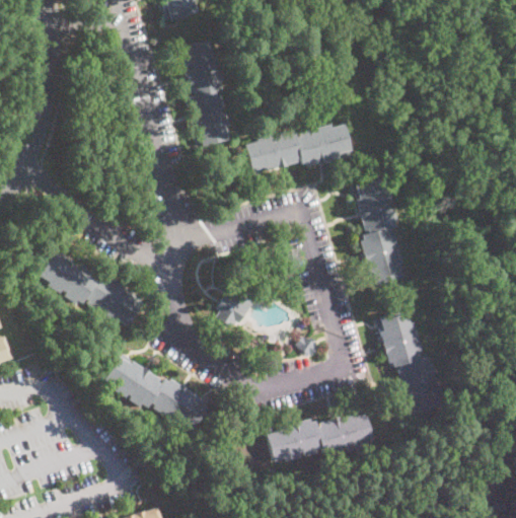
[(195,0),(198,8),(200,7),(201,10),(169,20),(168,19),(171,18),(168,8),(164,9),(161,0),(195,0)]
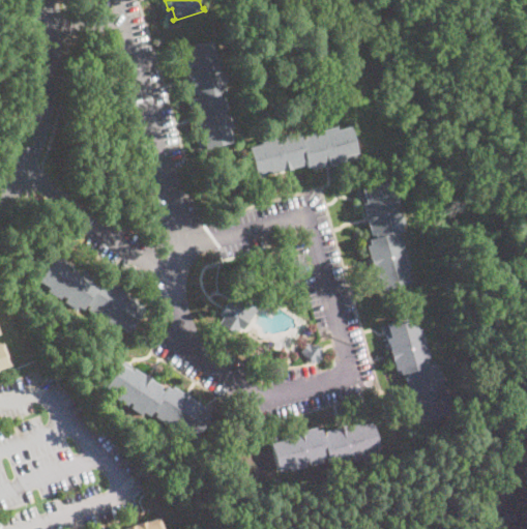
[(212,42),(214,49),(218,48),(224,67),(222,67),(222,70),(226,69),(229,84),(226,85),(228,91),(222,92),(224,98),(227,97),(229,109),(226,109),(227,115),(231,114),(234,128),(231,129),(234,143),(208,150),(204,136),(200,138),(192,106),(195,105),(194,99),(200,97),(199,95),(195,96),(186,63),(189,62),(186,49),(212,42)]
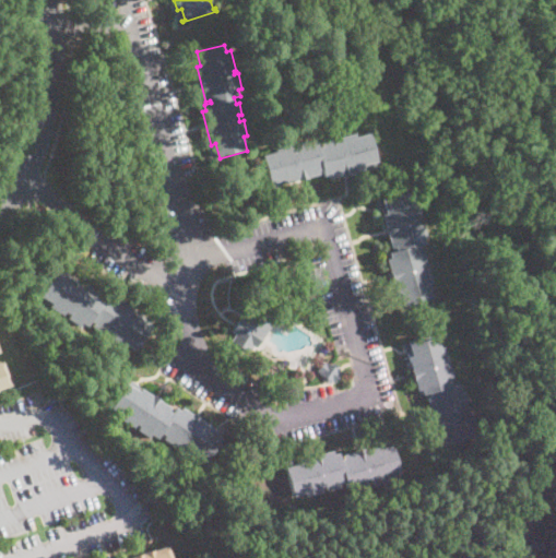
[(371,134),(379,163),(366,166),(367,170),(349,175),(332,179),(331,176),(327,177),(324,170),(321,171),(322,176),(305,180),(287,185),(286,181),(273,185),(265,155),(279,152),(278,149),(293,144),(293,147),(298,146),(297,143),(311,139),(312,143),(319,141),(320,147),(324,146),(323,143),(338,140),(339,143),(343,142),(342,138),(357,134),(358,138),(371,134)]
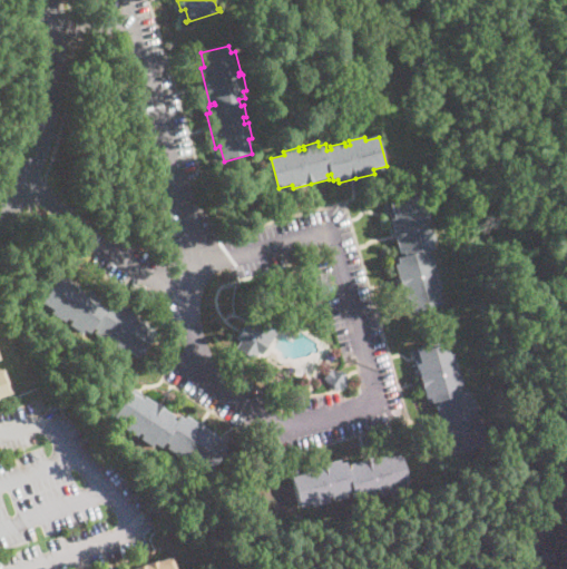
[(421,196),(424,209),(428,208),(432,223),(429,224),(431,229),(433,228),(438,244),(433,245),(434,251),(429,252),(430,257),(433,256),(443,291),(440,292),(443,304),(413,312),(410,300),(407,301),(401,281),(397,265),(400,264),(398,257),(402,256),(398,235),(393,215),(390,215),(389,212),(388,207),(421,196)]
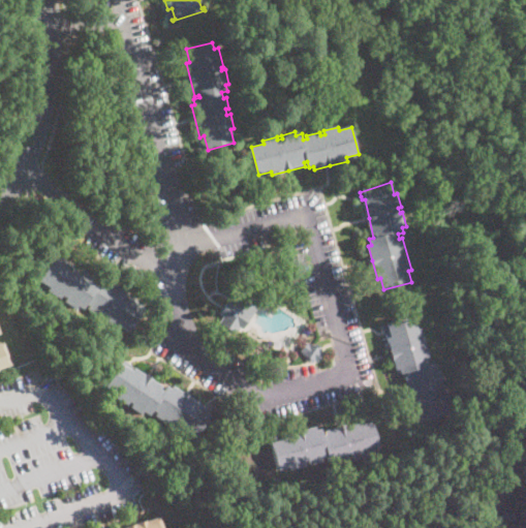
[(56,257),(68,266),(69,264),(97,281),(95,283),(98,285),(103,278),(136,299),(135,301),(146,308),(129,335),(104,320),(107,316),(104,315),(100,317),(90,310),(93,306),(89,304),(85,310),(80,307),(78,309),(66,302),(68,299),(64,296),(62,299),(50,291),(53,287),(41,280),(56,257)]
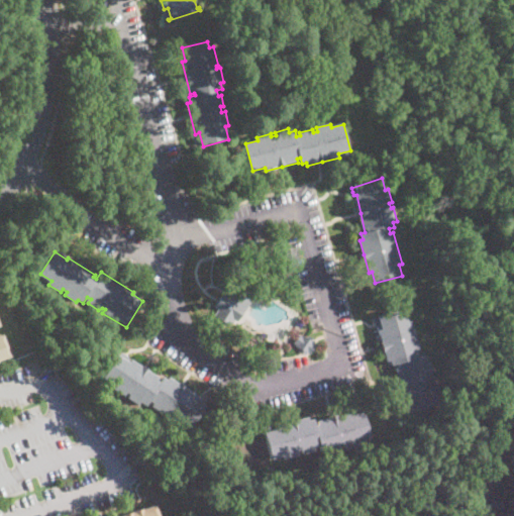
[(232,292),(246,302),(242,307),(246,310),(238,322),(235,320),(230,328),(215,317),(220,310),(216,307),(224,296),(227,298),(232,292)]
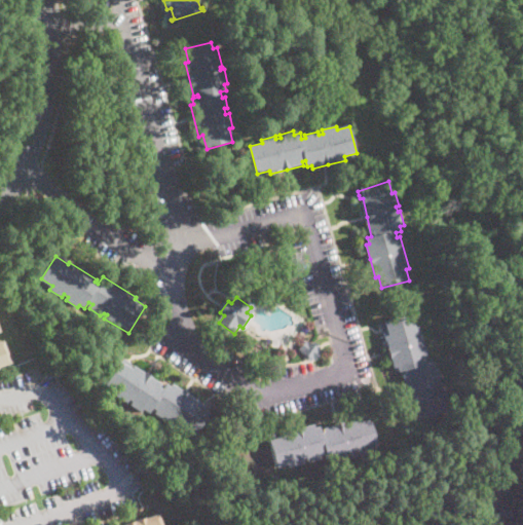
[(413,314),(417,328),(420,327),(428,357),(425,358),(426,363),(433,361),(435,367),(438,366),(447,398),(443,399),(446,412),(419,419),(415,407),(413,407),(404,375),(407,374),(406,371),(400,372),(398,368),(396,368),(391,352),(386,333),(384,333),(383,330),(382,326),(413,314)]
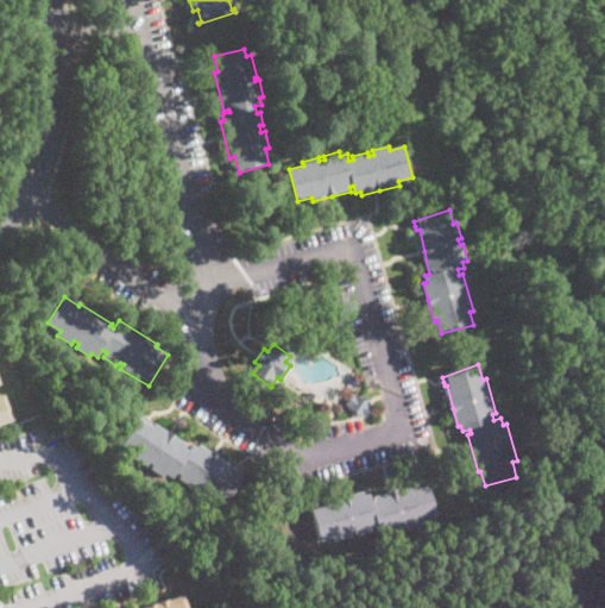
[(0,396),(4,395),(12,421),(0,425),(0,396)]
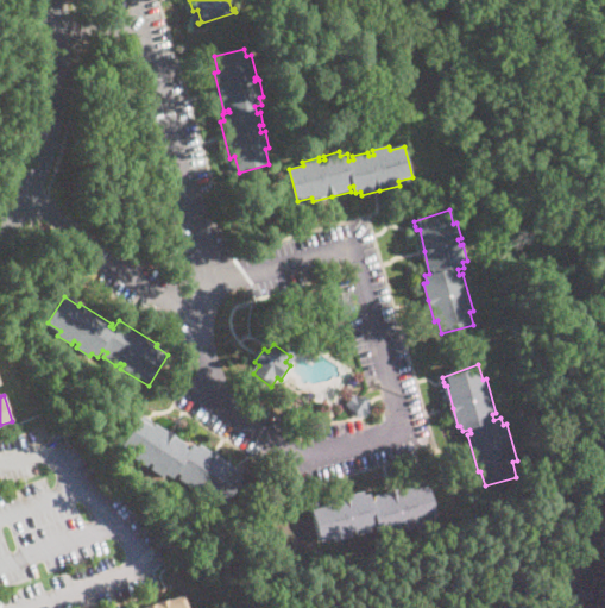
[(355,395),(358,396),(358,395),(365,399),(366,397),(373,402),(372,405),(373,405),(372,406),(375,408),(367,419),(366,418),(365,418),(364,418),(363,420),(354,415),(355,412),(350,408),(351,407),(348,406),(355,395)]
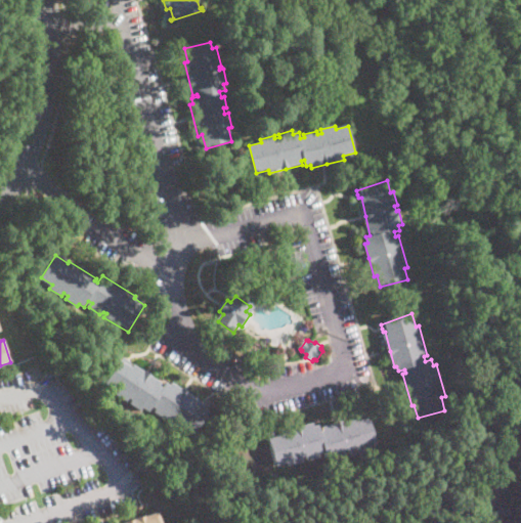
[(121,358),(105,381),(117,388),(115,392),(141,410),(142,407),(148,410),(153,405),(157,407),(155,410),(180,429),(182,426),(192,433),(211,405),(173,381),(171,384),(167,382),(163,387),(161,385),(163,382),(125,357),(123,360),(121,358)]
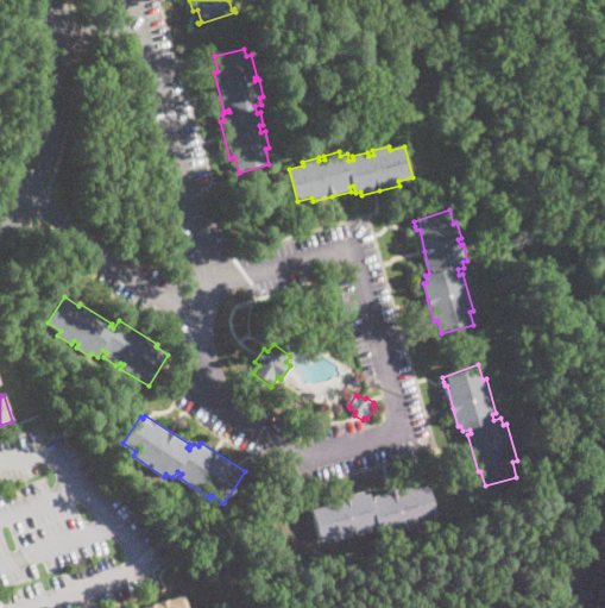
[(413,486),(414,490),(428,486),(438,519),(423,522),(423,526),(408,531),(407,526),(403,527),(404,531),(389,536),(388,532),(379,534),(378,526),(372,528),(373,532),(358,536),(358,532),(353,533),(354,538),(339,541),(338,537),(321,541),(313,511),(327,506),(326,502),(364,491),(365,496),(371,494),(373,501),(377,500),(376,496),(394,491),(413,486)]
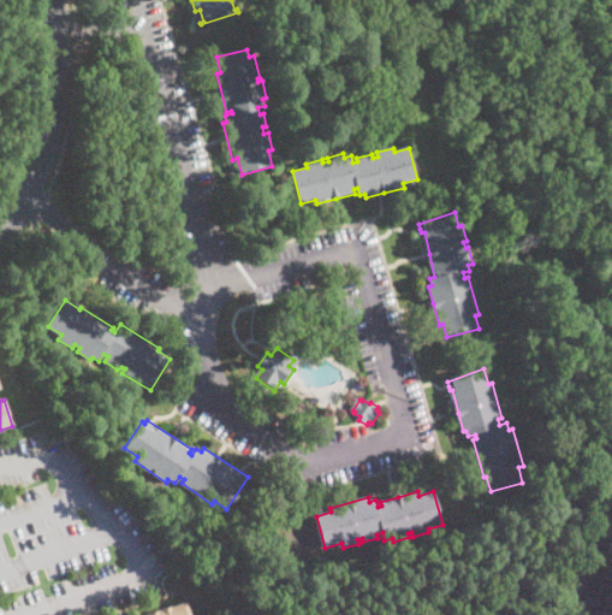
[(185,603),(190,614),(150,614),(171,607),(171,608),(185,603)]
